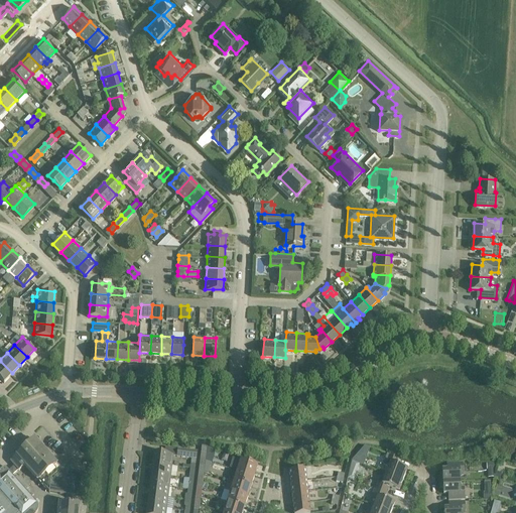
[(0,376),(4,381),(12,373),(0,361),(0,376)]
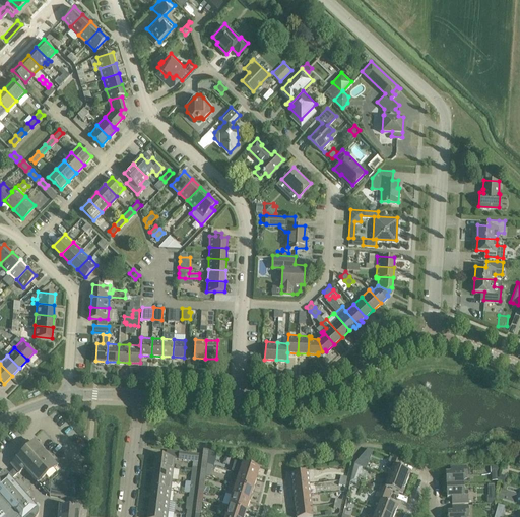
[(17,457),(12,461),(11,462),(19,471),(24,466),(50,494),(60,496),(80,499),(84,474),(62,471),(35,441),(28,446),(30,448),(24,453),(22,451),(16,457),(17,457)]
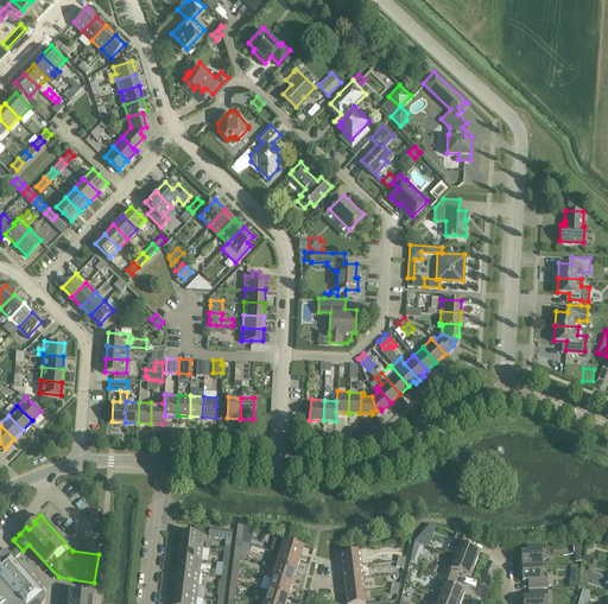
[(430,522),(415,539),(429,544),(436,525),(430,522)]
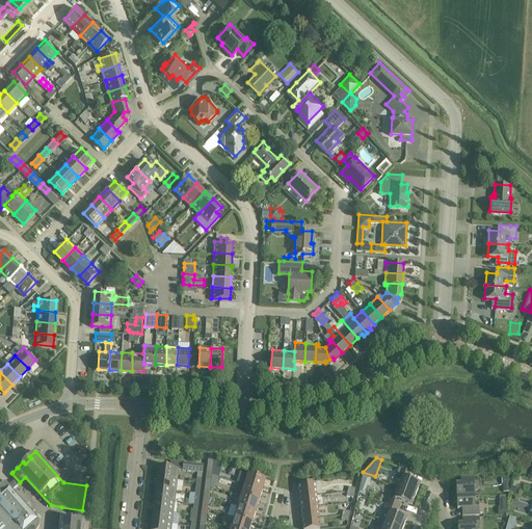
[(197,470),(196,480),(201,480),(204,463),(183,460),(183,468),(197,470)]
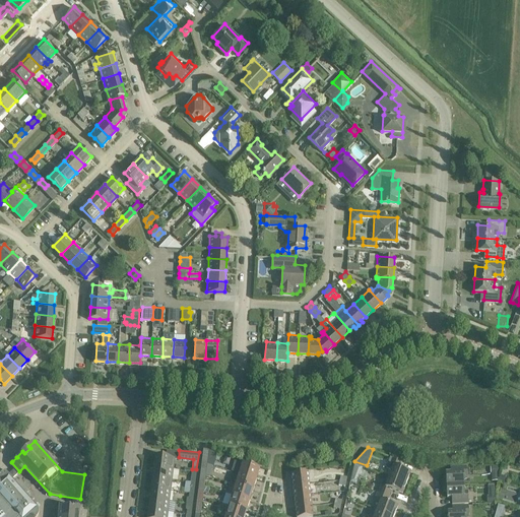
[(174,456),(155,454),(154,464),(173,467),(174,456)]
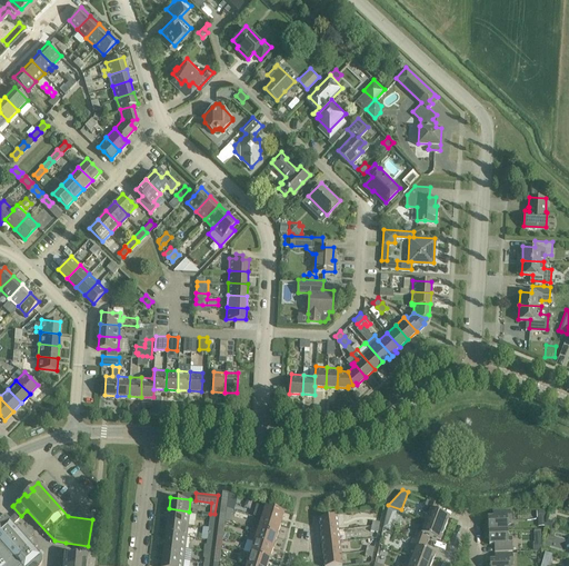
[(428,513),(426,519),(445,527),(449,515),(438,510),(440,504),(427,498),(422,510),(428,513)]
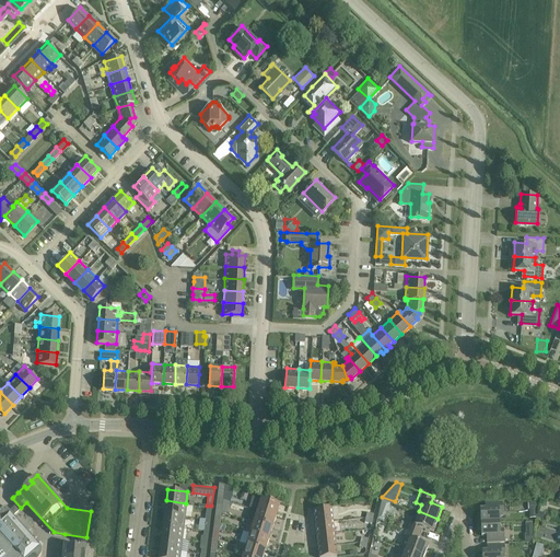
[(256,508),(276,514),(280,503),(260,497),(254,495),(249,507),(256,509),(256,508)]
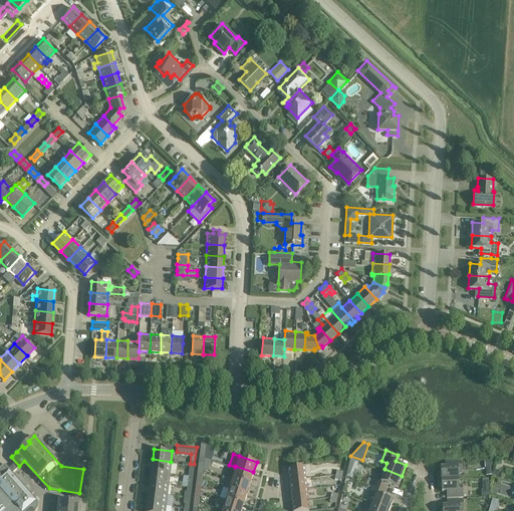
[(358,459),(350,456),(346,474),(352,476),(358,459)]
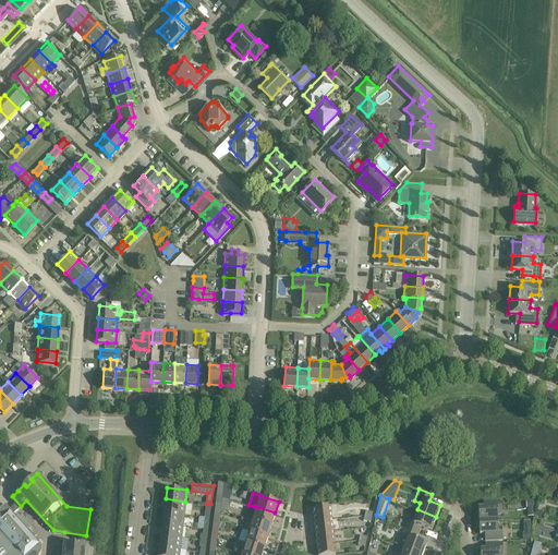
[(164,510),(184,513),(185,502),(166,498),(164,510)]
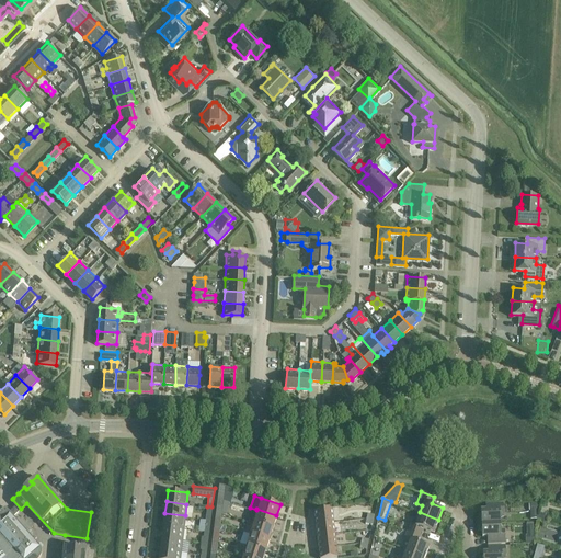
[(503,501),(496,501),(485,502),(485,509),(481,509),(481,522),(500,521),(500,513),(504,513),(503,501)]
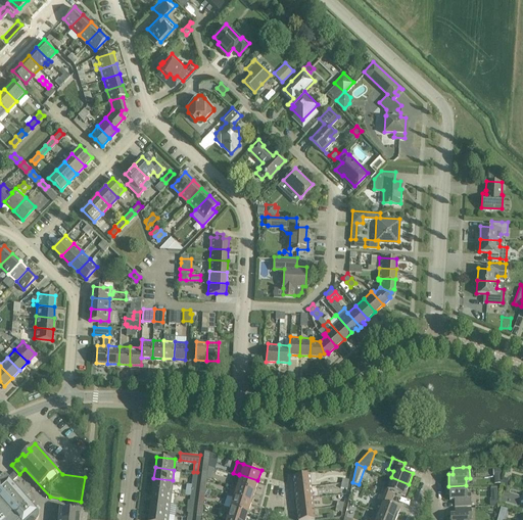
[(494,481),(501,480),(502,473),(503,472),(502,467),(493,467),(493,473),(494,473),(494,481)]
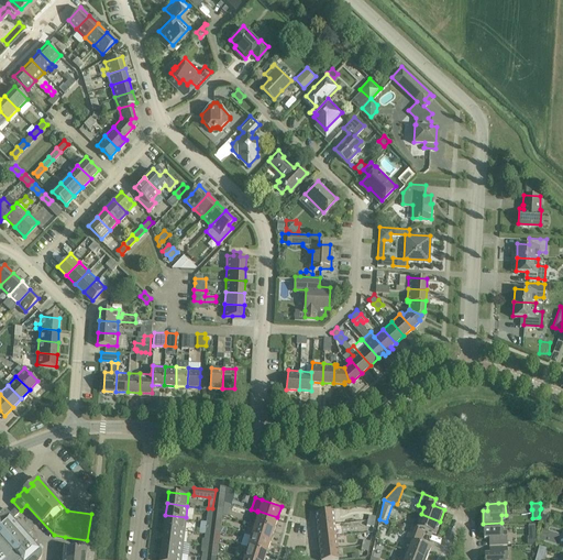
[(0,559),(36,559),(40,558),(39,558),(41,557),(41,555),(42,552),(42,550),(41,548),(40,547),(40,546),(13,516),(10,512),(6,506),(0,511),(0,559)]
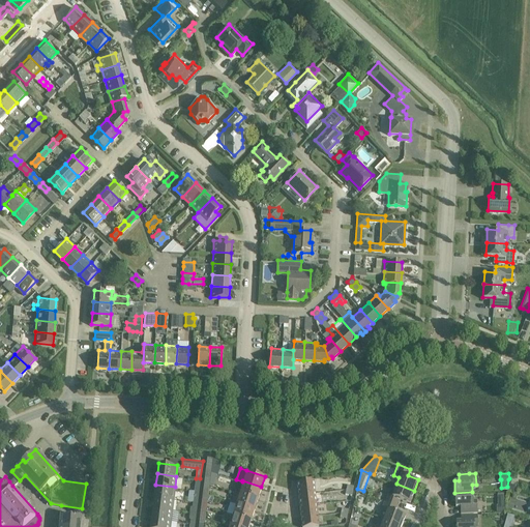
[(9,481),(12,486),(18,481),(13,477),(9,481)]
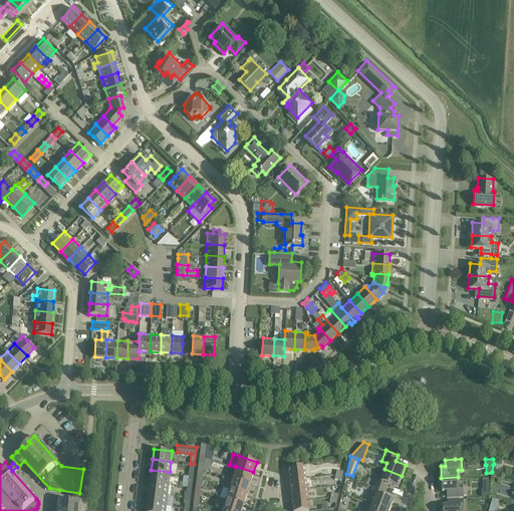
[(289,478),(305,476),(304,465),(288,467),(289,478)]
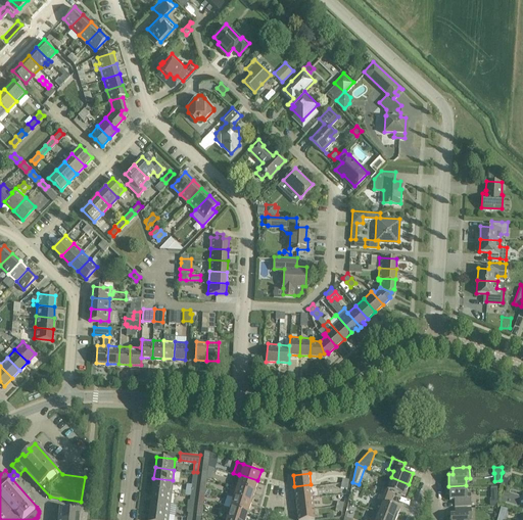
[(236,485),(254,490),(257,480),(239,474),(239,475),(237,481),(234,479),(232,484),(236,485)]
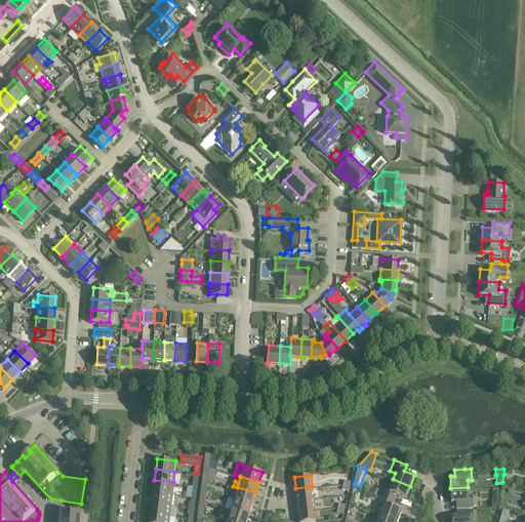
[(406,497),(410,486),(393,479),(390,485),(385,483),(384,487),(375,484),(373,491),(380,494),(393,499),(395,493),(406,497)]
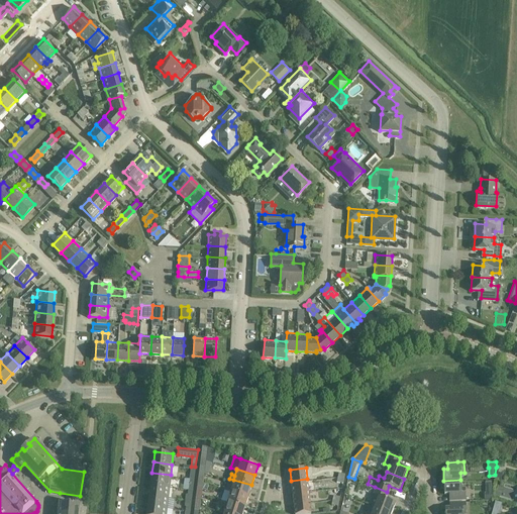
[(150,484),(170,486),(171,475),(151,473),(150,484)]
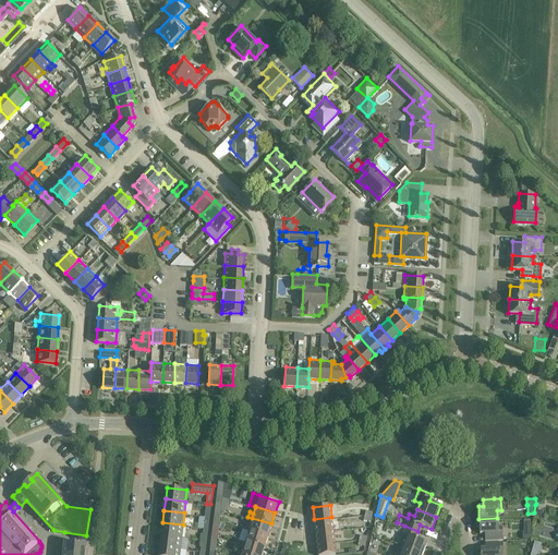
[(316,531),(332,529),(339,528),(338,517),(331,517),(314,519),(316,531)]
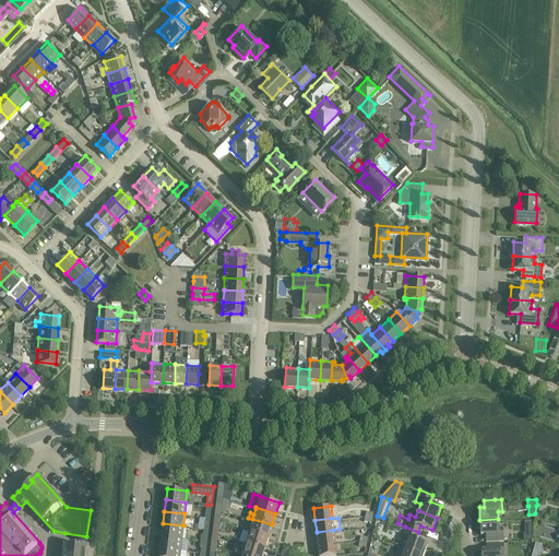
[(249,530),(269,536),(272,524),(252,519),(249,530)]
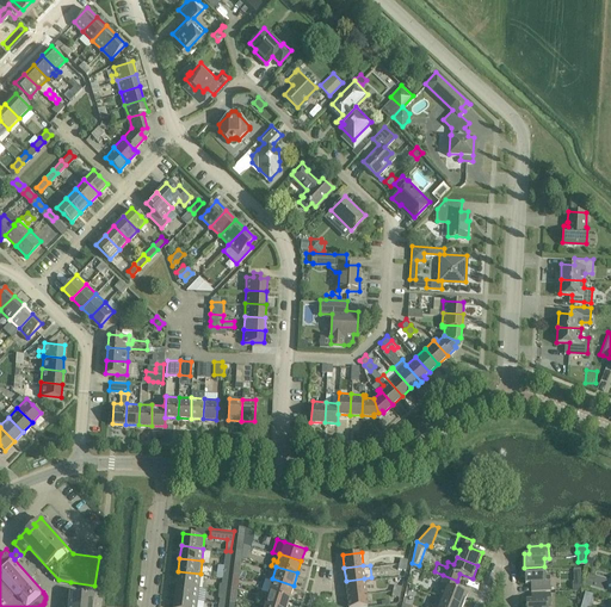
[(544,567),(524,568),(525,582),(531,581),(531,588),(550,588),(549,573),(545,573),(544,567)]
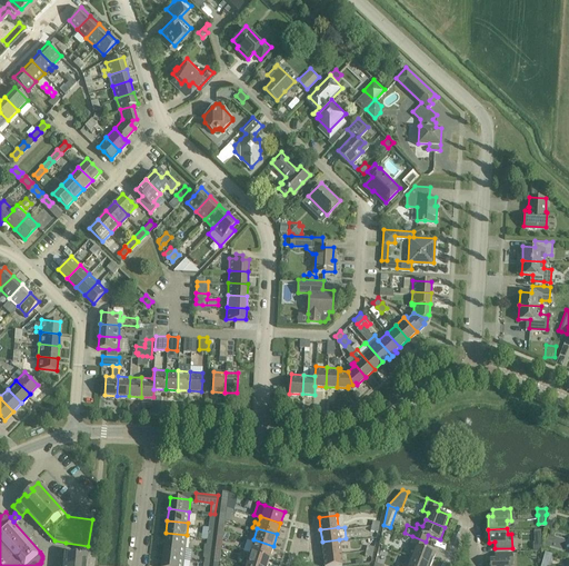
[(229,532),(223,529),(218,529),(216,542),(221,543),(222,535),(228,537),(229,532)]
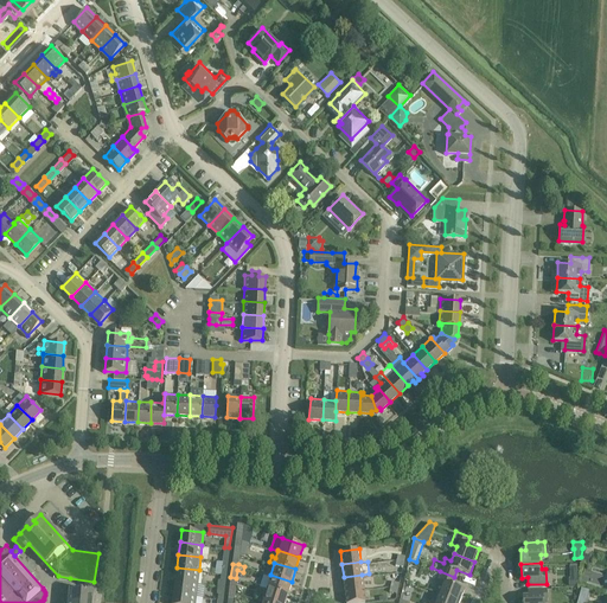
[(176,579),(197,582),(199,570),(177,568),(176,579)]
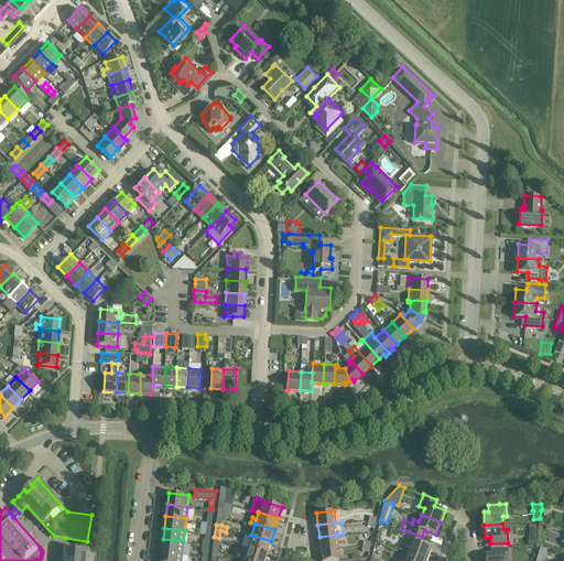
[(411,546),(408,552),(426,560),(432,548),(420,543),(422,537),(409,531),(404,543),(411,546)]
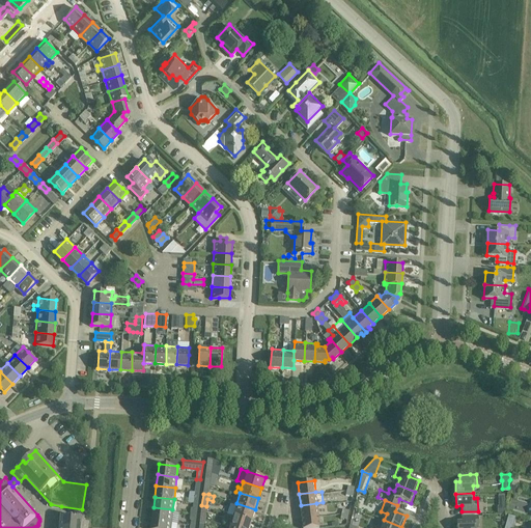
[(232,513),(251,520),(255,509),(236,503),(232,513)]
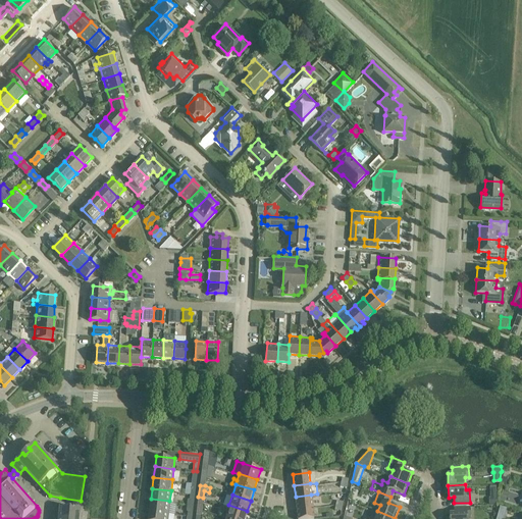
[(296,497),(297,507),(313,506),(311,495),(296,497)]
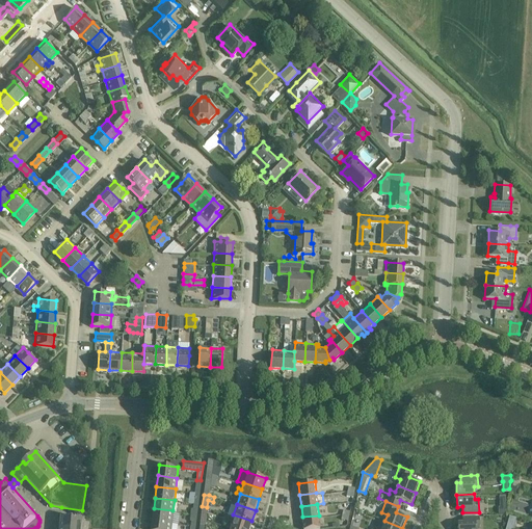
[(153,520),(171,522),(173,510),(154,508),(153,520)]
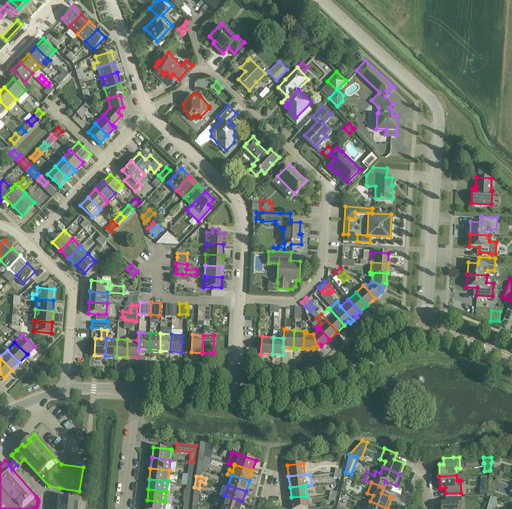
[(231,508),(239,508),(242,501),(224,495),(221,506),(231,508)]
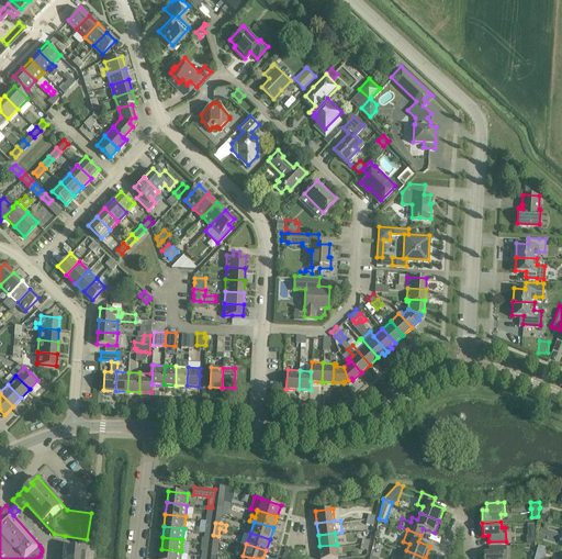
[(483,551),(483,558),(502,558),(503,557),(506,557),(506,544),(499,544),(489,545),(489,551),(483,551)]
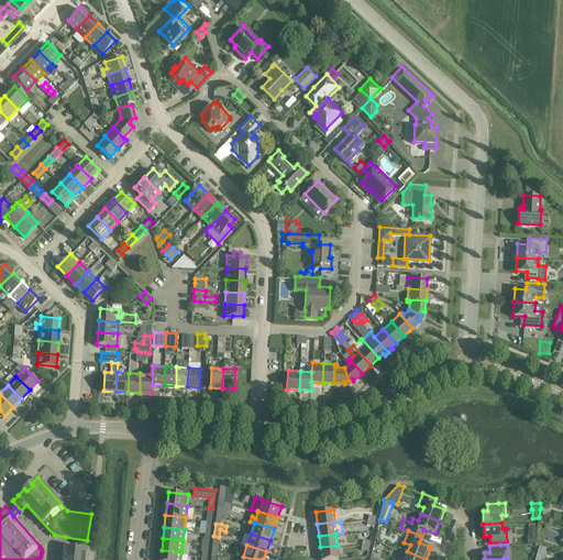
[(321,559),(339,558),(338,546),(320,547),(321,559)]
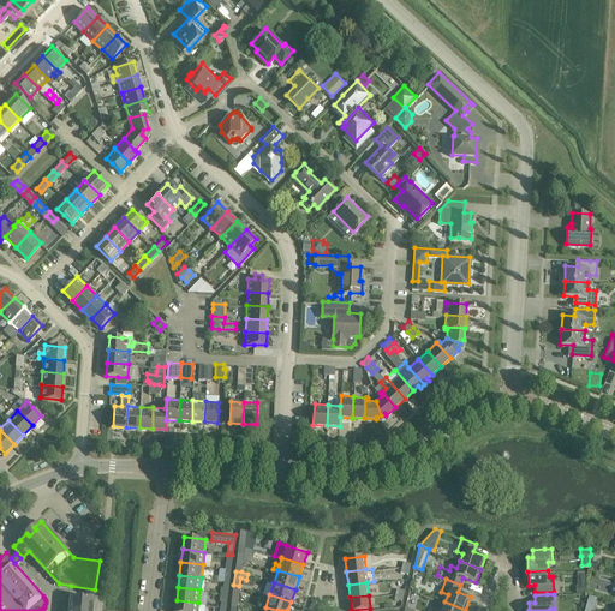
[(93,610),(94,599),(70,597),(69,610),(93,610)]
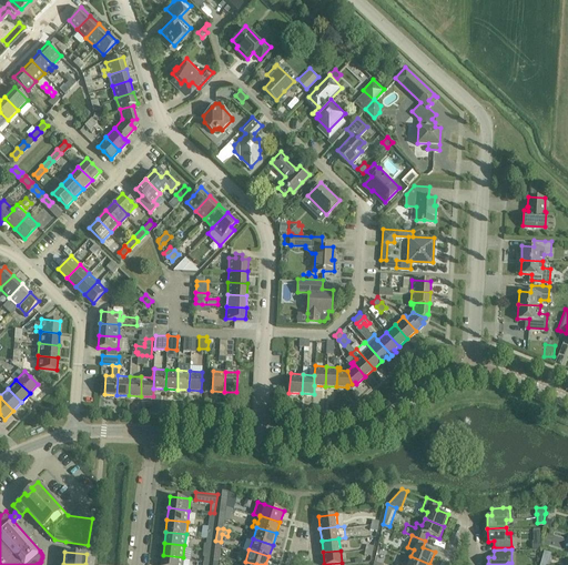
[(161,564),(182,564),(183,557),(163,555),(161,564)]
